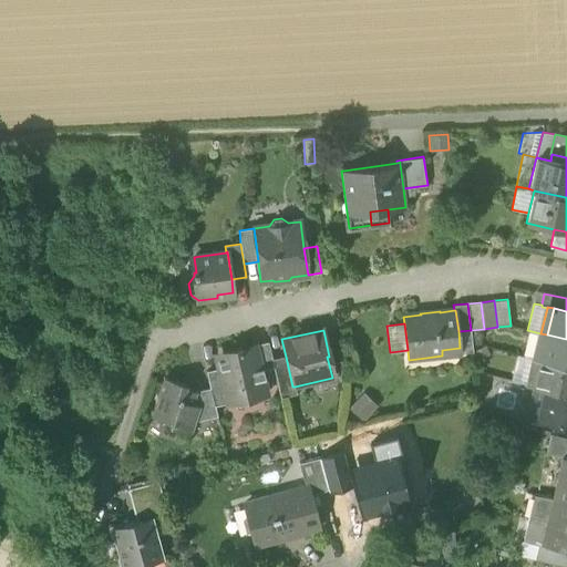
[(473,351),(471,330),(459,331),(460,348),(461,353),(473,351)]
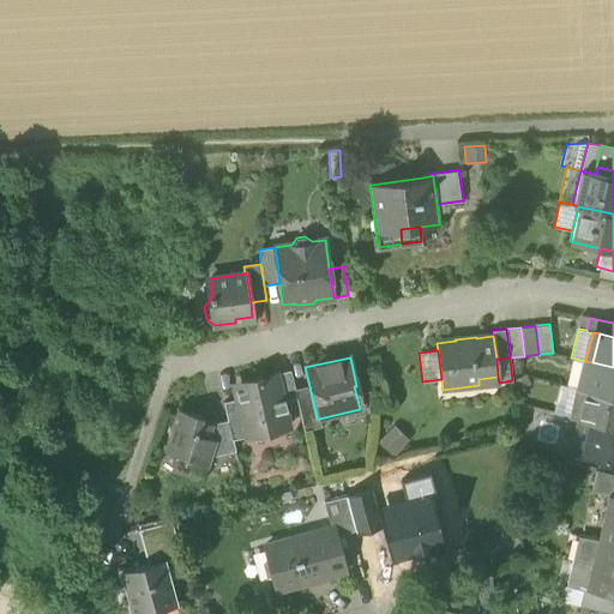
[(587,390),(593,362),(585,361),(576,359),(570,386),(579,389),(587,390)]
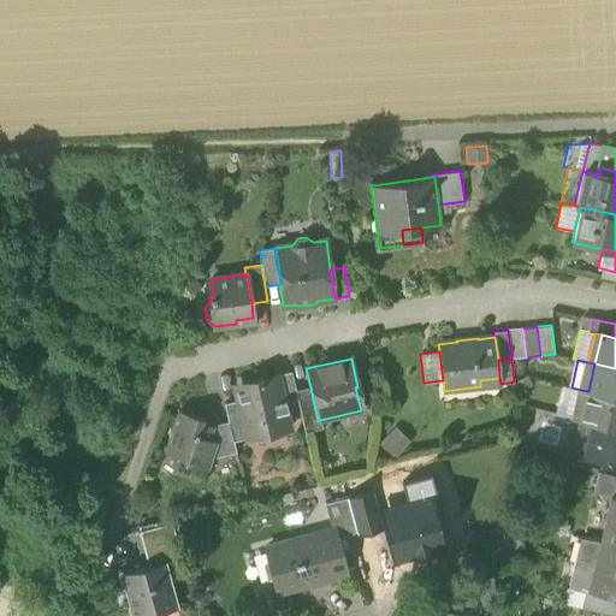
[(615,397),(615,368),(594,363),(588,391),(615,397)]
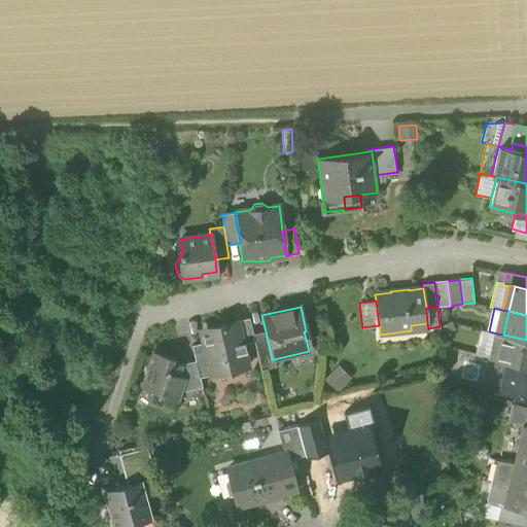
[(242,344),(254,342),(252,335),(249,318),(235,321),(235,324),(238,323),(242,344)]
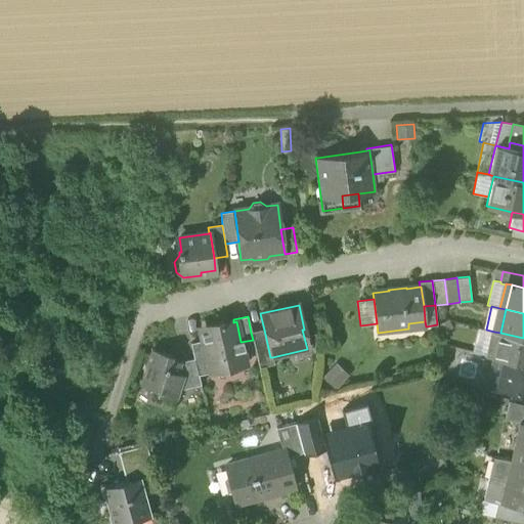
[(203,341),(210,370),(212,369),(229,365),(229,368),(246,365),(241,342),(236,321),(233,322),(223,324),(223,322),(206,325),(201,334),(203,341)]
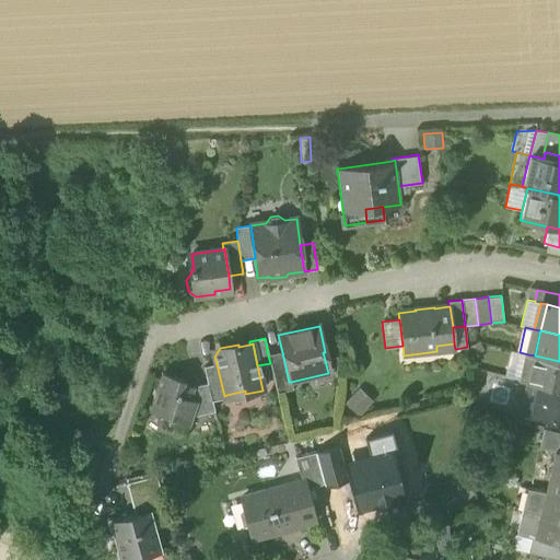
[(504,375),(522,380),(528,354),(520,352),(511,350),(504,375)]
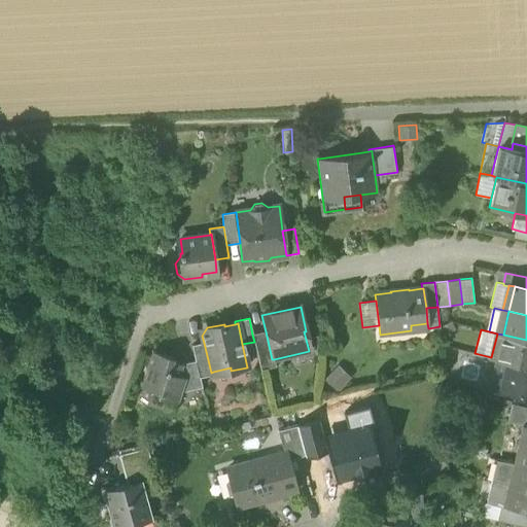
[(266,331),(252,335),(254,342),(261,371),(276,366),(274,359),(272,359),(266,331)]
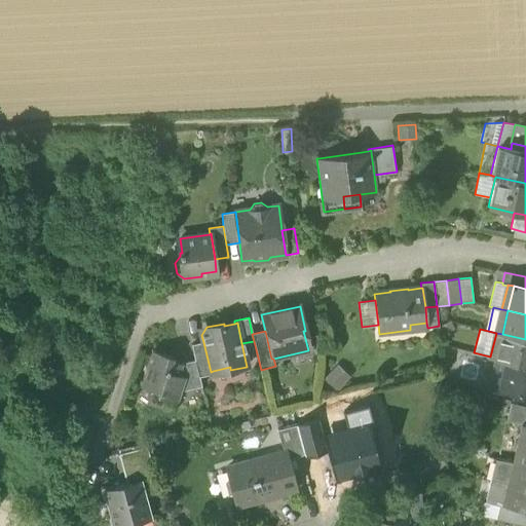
[(490,357),(506,361),(525,365),(525,339),(502,334),(496,333),(490,357)]
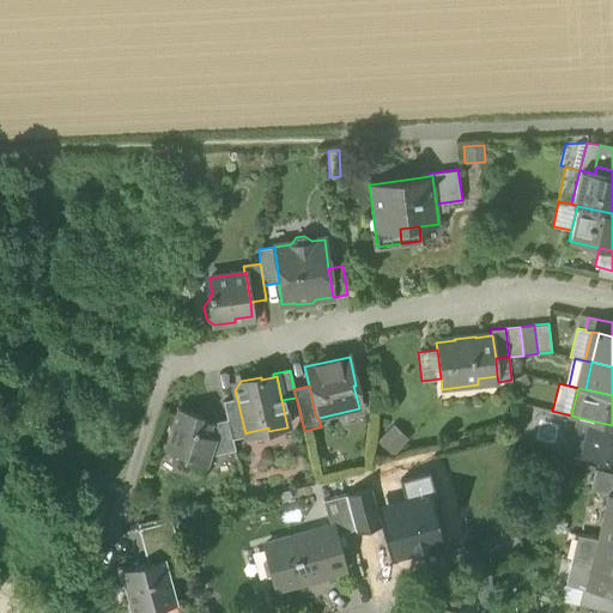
[(223,402),(228,420),(232,439),(249,436),(248,432),(246,434),(237,399),(223,402)]
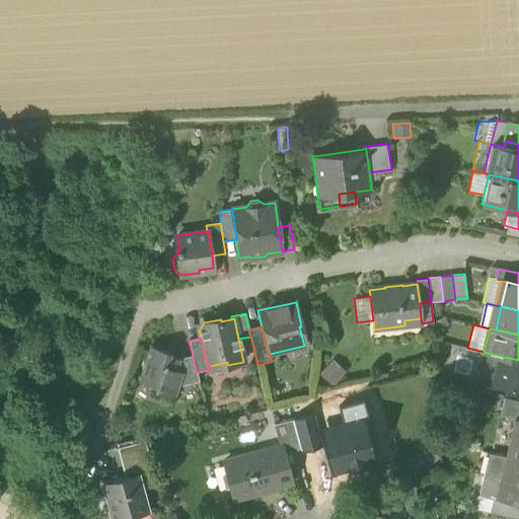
[(155,389),(174,395),(177,386),(182,371),(176,369),(179,359),(170,355),(171,353),(150,346),(139,380),(156,386),(155,389)]
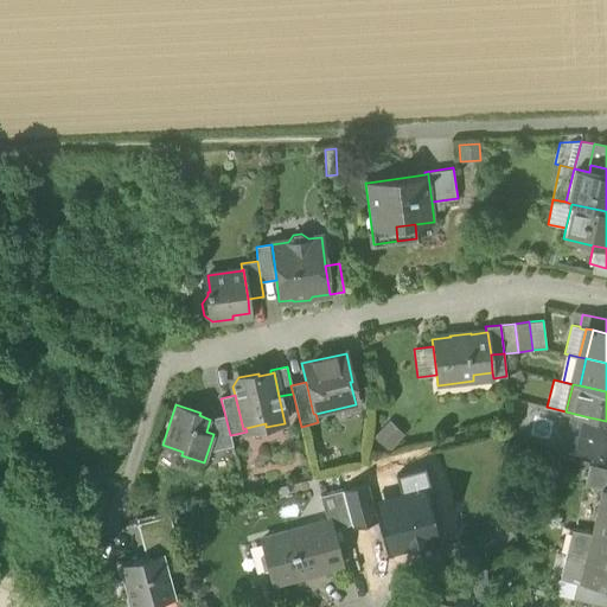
[(232,446),(230,435),(225,416),(210,420),(206,432),(213,434),(208,452),(232,446)]
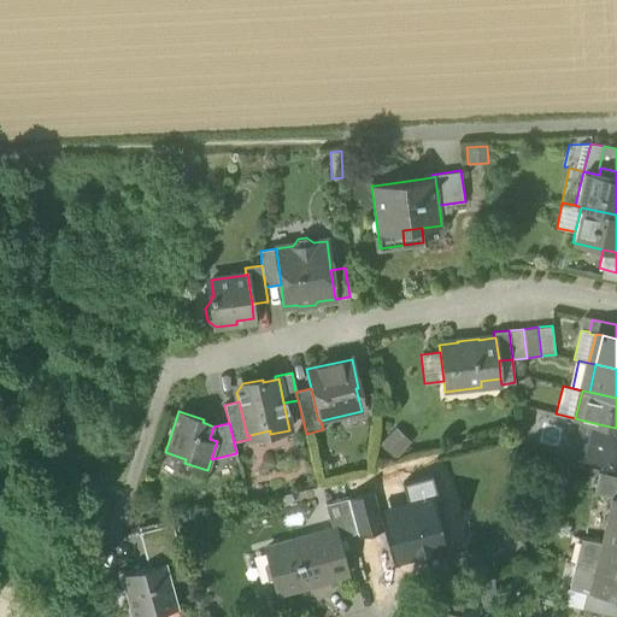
[(616,428),(594,423),(586,456),(616,462),(616,428)]
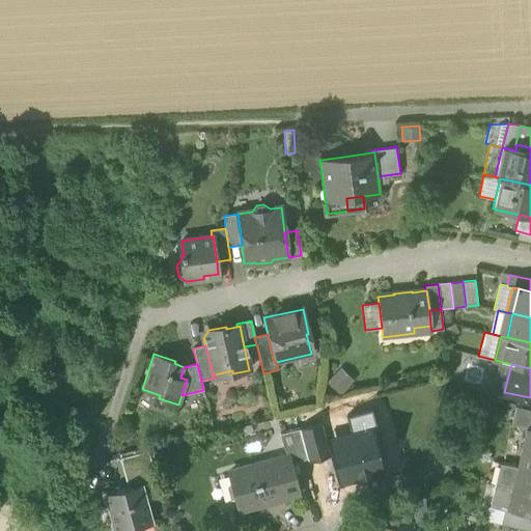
[(328,383),(340,394),(354,380),(340,368),(328,383)]
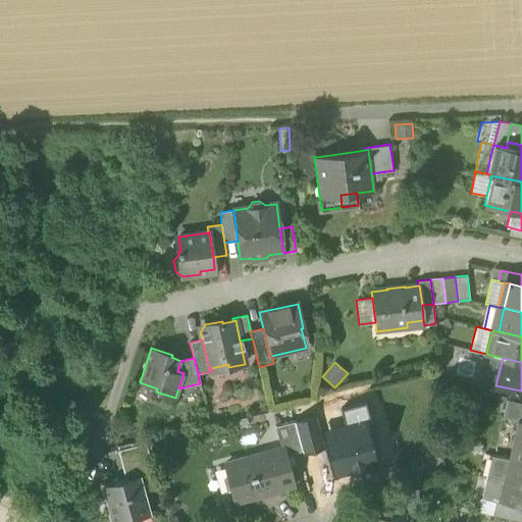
[(518,419),(521,420),(521,403),(507,400),(502,417),(517,421),(518,419)]
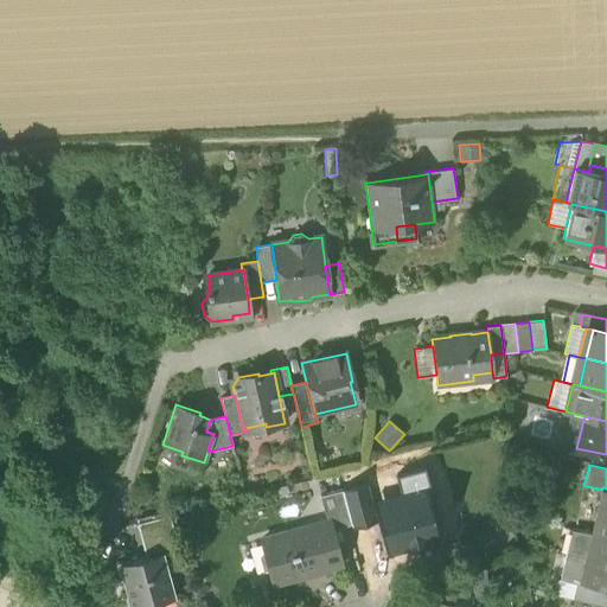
[(425,467),(395,475),(403,504),(428,498),(430,504),(435,503),(425,467)]
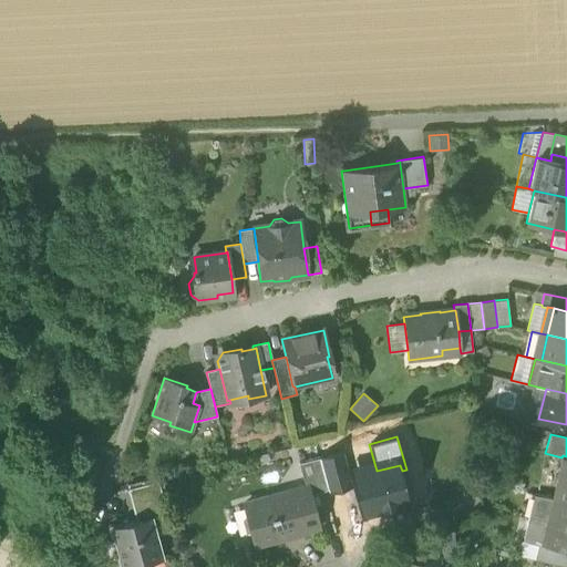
[(329,493),(353,486),(351,478),(343,450),(320,456),(320,457),(328,490),(329,493)]
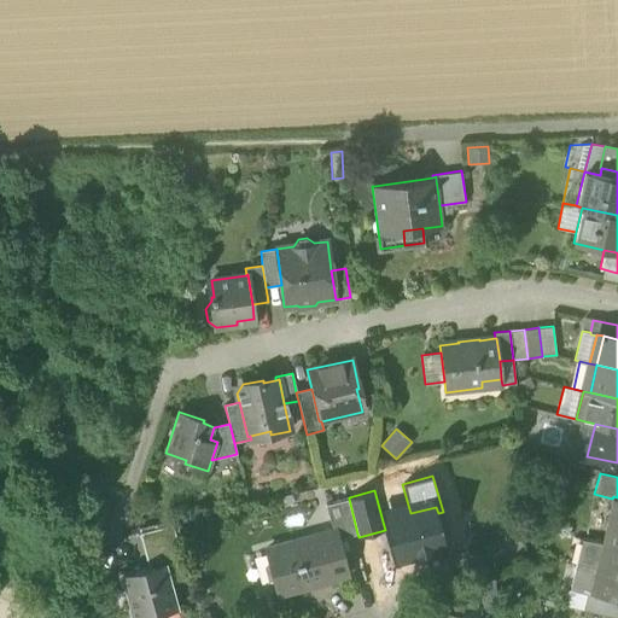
[(612,499),(607,520),(617,523),(617,497),(613,496),(612,499)]
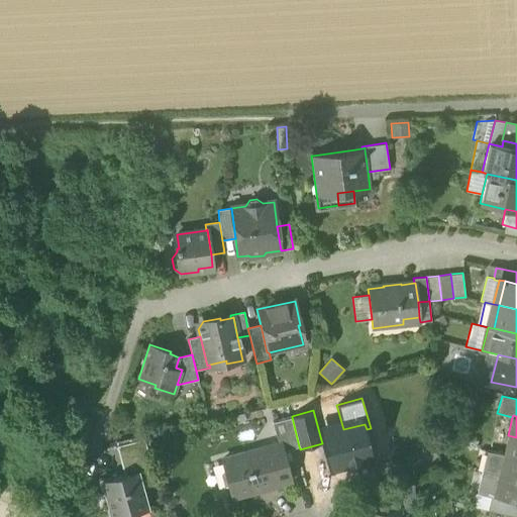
[(283,450),(299,446),(292,417),(274,422),(280,443),(281,443),(283,450)]
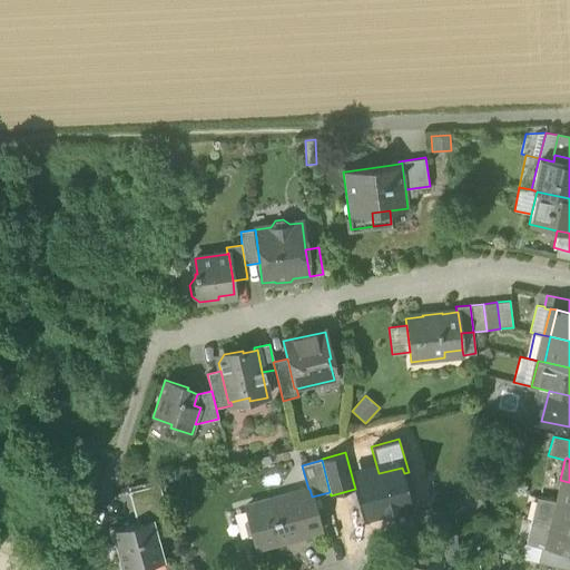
[(353,481),(355,489),(363,520),(413,507),(404,473),(402,468),(379,473),(353,481)]
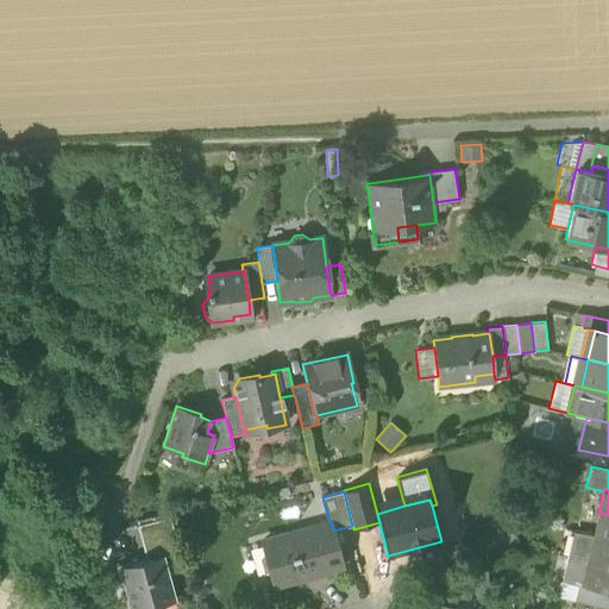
[(594,535),(592,537),(608,539),(608,515),(598,513),(594,535)]
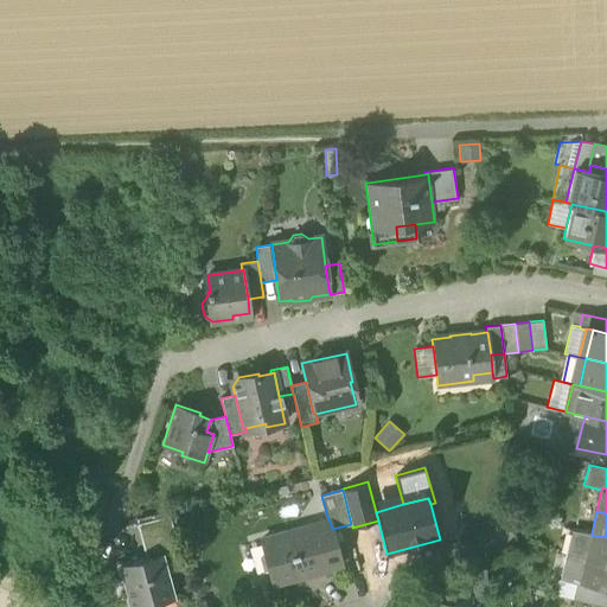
[(136,523),(146,557),(164,554),(164,555),(179,550),(170,515),(136,523)]
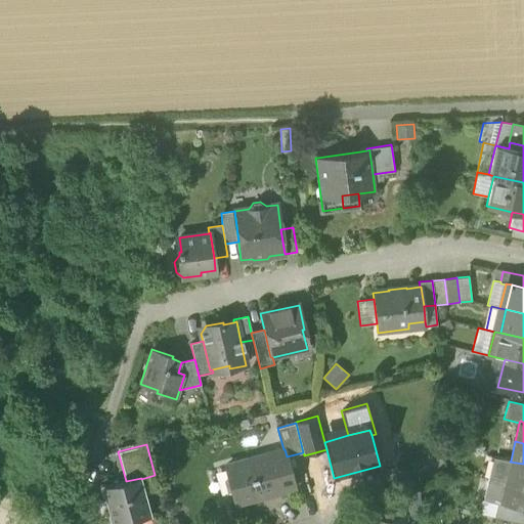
[(226,465),(236,504),(295,488),(287,456),(285,449),(284,449),(226,465)]
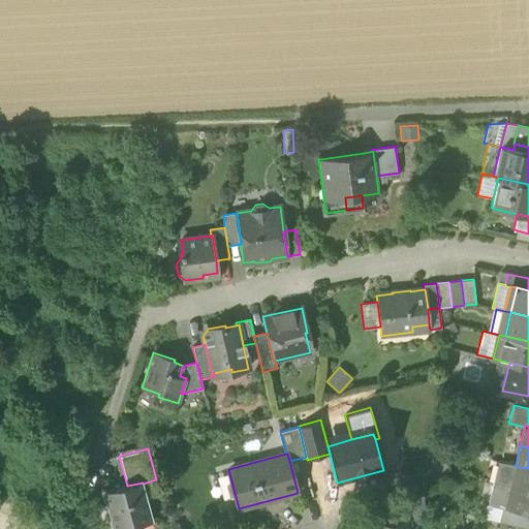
[(509,486),(510,486),(515,466),(516,465),(499,461),(494,481),(509,486)]
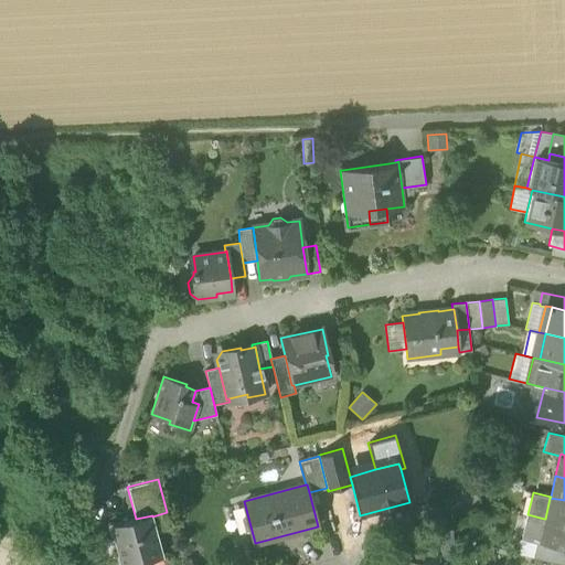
[(564,523),(564,500),(550,498),(545,519),(564,523)]
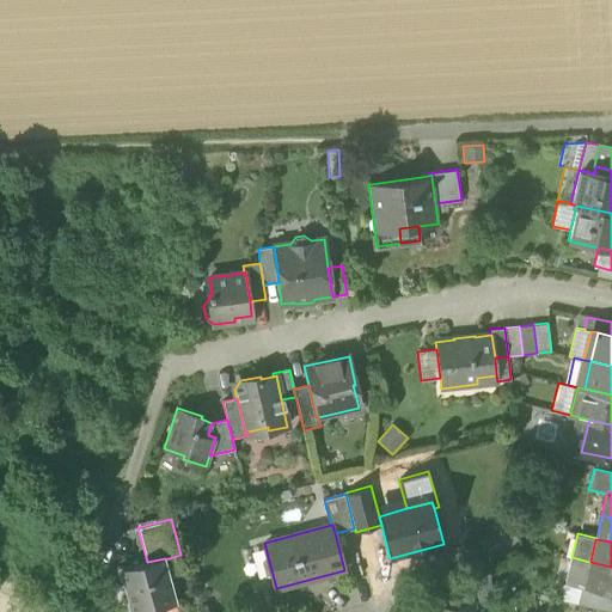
[(581,587),(583,587),(589,562),(571,557),(570,557),(565,582),(581,587)]
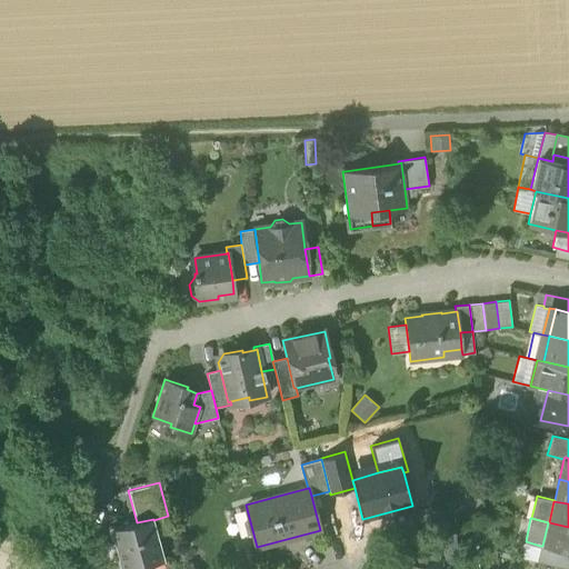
[(117,559),(119,568),(140,568),(140,567),(165,560),(153,520),(153,519),(137,522),(123,526),(123,525),(109,528),(112,541),(115,540),(120,559),(117,559)]
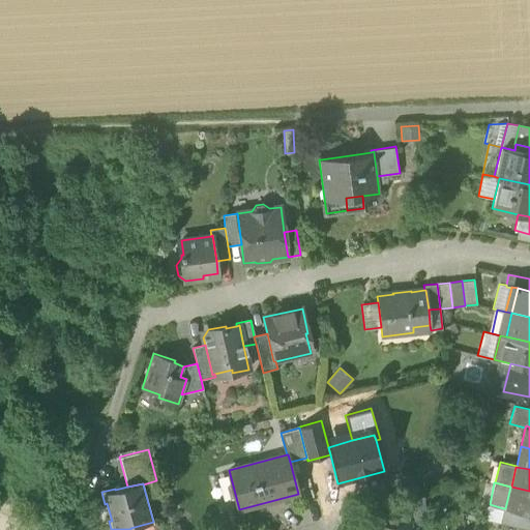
[(529,491),(511,487),(510,487),(505,508),(529,513),(529,491)]
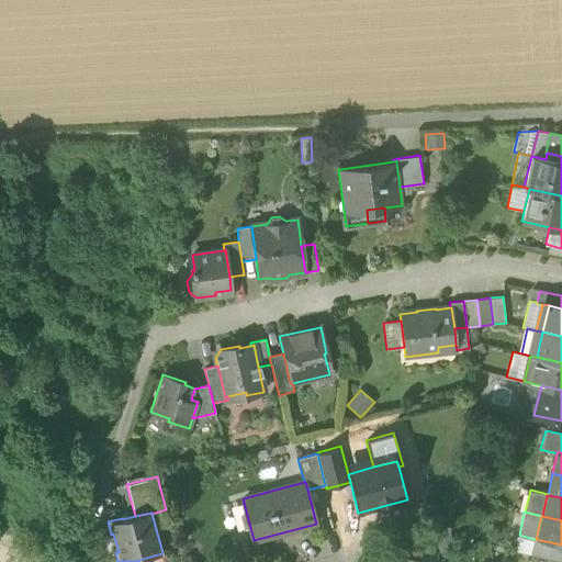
[(534,539),(519,535),(517,535),(514,549),(530,553),(534,539)]
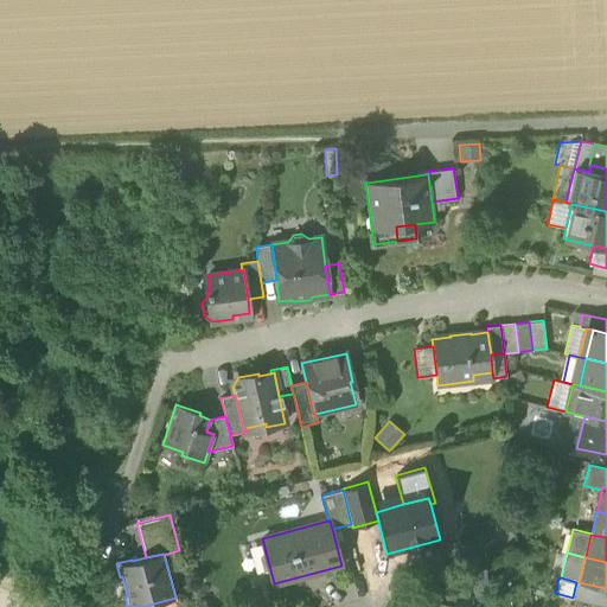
[(573,598),(606,606),(606,588),(579,582),(576,582),(573,598)]
